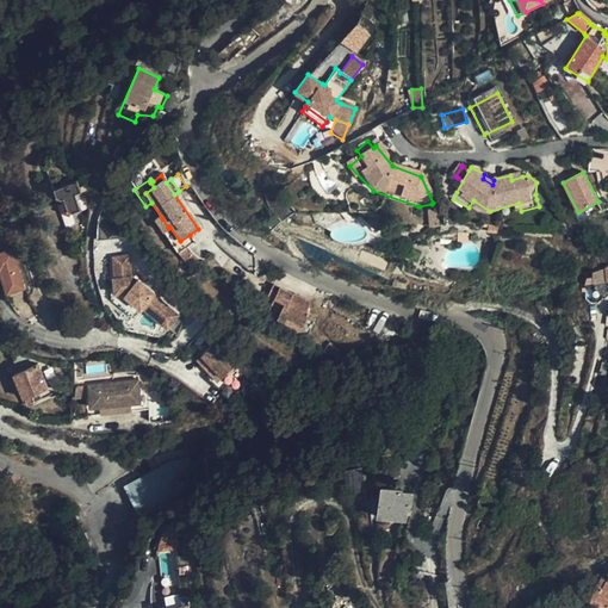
[(81,193),(85,192),(82,185),(76,187),(75,181),(51,188),(55,197),(59,198),(62,197),(66,210),(72,212),(86,209),(81,193)]
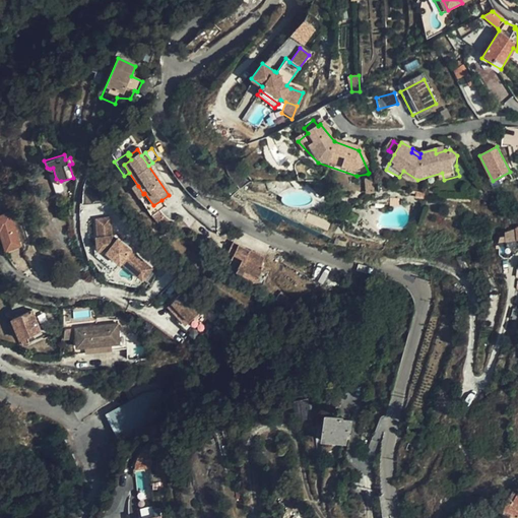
[(375,183),(364,184),(365,197),(376,196),(375,183)]
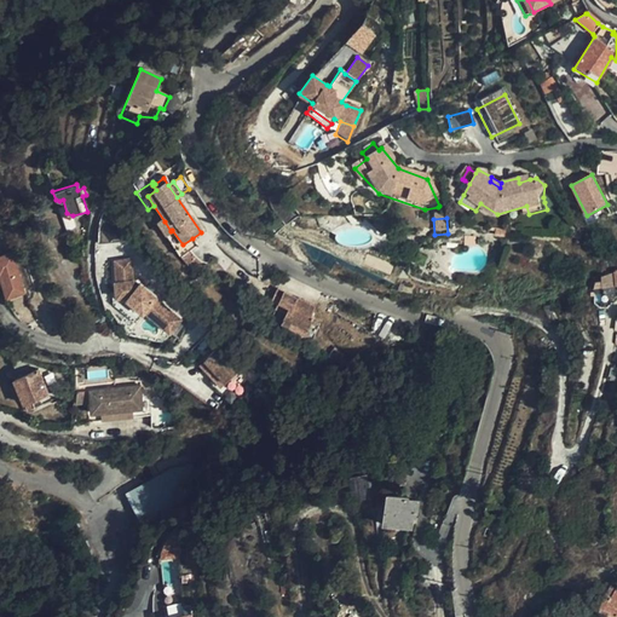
[(171,231),(165,221),(159,225),(182,258),(199,246),(192,238),(183,244),(172,230),(171,231)]
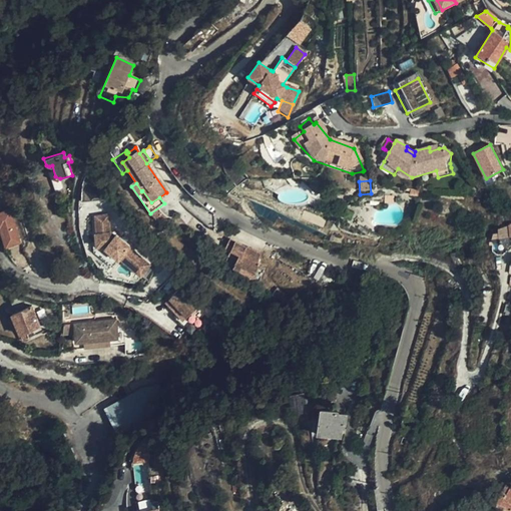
[(21,243),(10,209),(0,212),(0,229),(5,247),(21,243)]
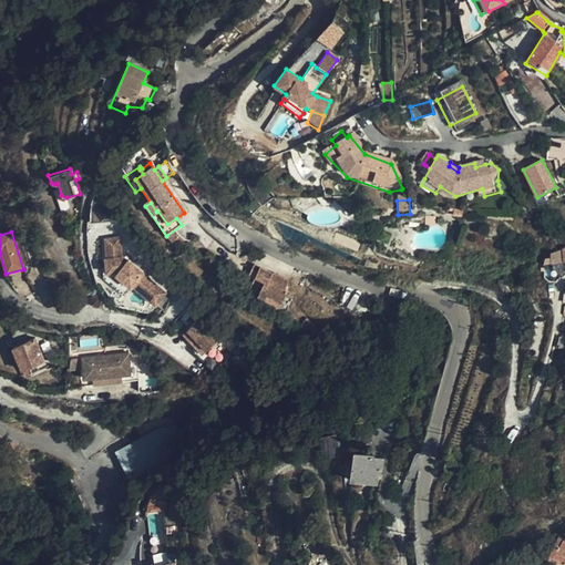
[(126,260),(125,262),(121,257),(119,237),(104,238),(105,258),(103,258),(105,273),(114,271),(115,273),(114,275),(129,287),(130,286),(153,306),(163,294),(141,274),(141,273),(126,260)]
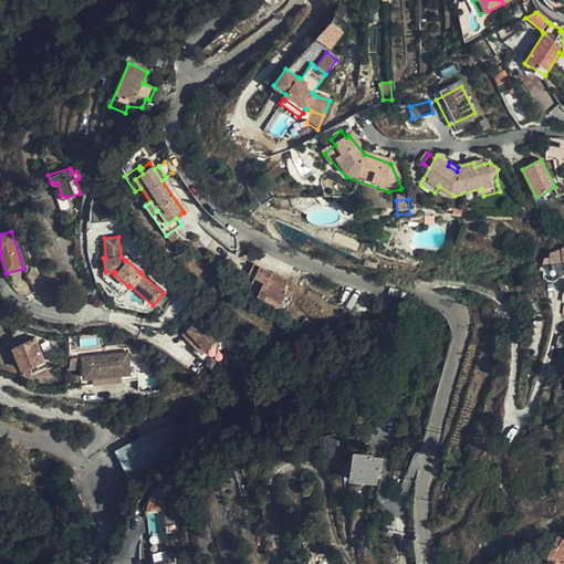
[(248,273),(254,277),(263,280),(257,295),(264,299),(265,294),(282,302),(288,291),(283,289),(288,280),(252,264),(248,273)]
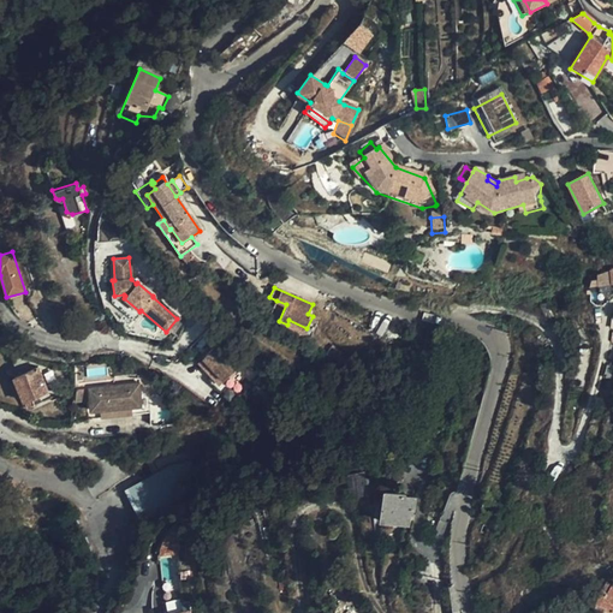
[(286,304),(277,301),(268,320),(310,338),(314,331),(307,328),(289,320),(287,325),(279,321),(286,304)]
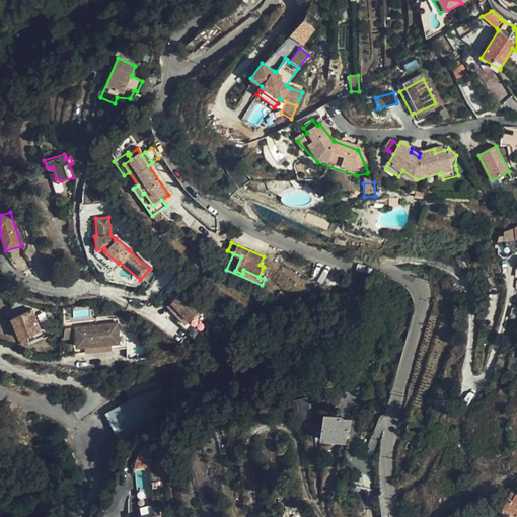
[(181,290),(178,292),(197,311),(199,309),(181,290)]
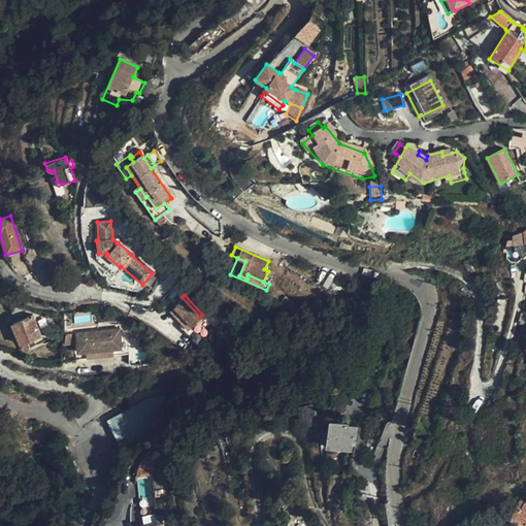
[(182,297),(170,309),(188,328),(200,317),(182,297)]
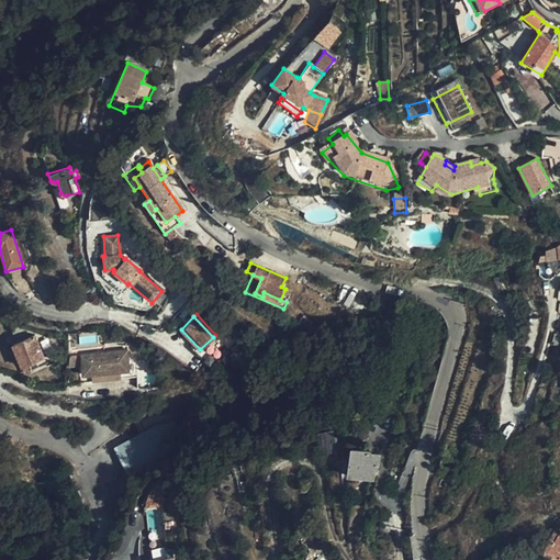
[(316,325),(304,316),(300,323),(311,332),(316,325)]
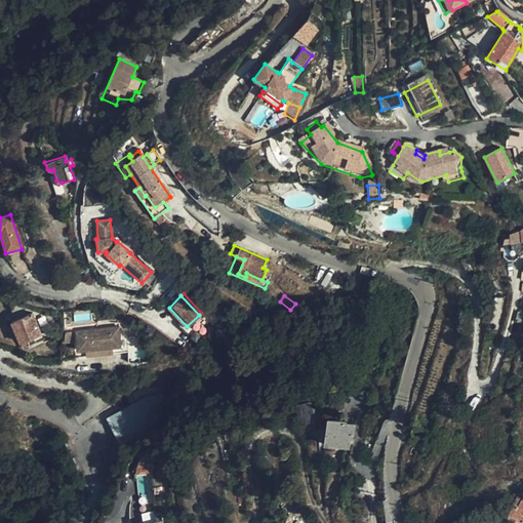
[(11,320),(23,346),(42,338),(31,312),(23,315),(19,307),(10,310),(13,318),(11,320)]
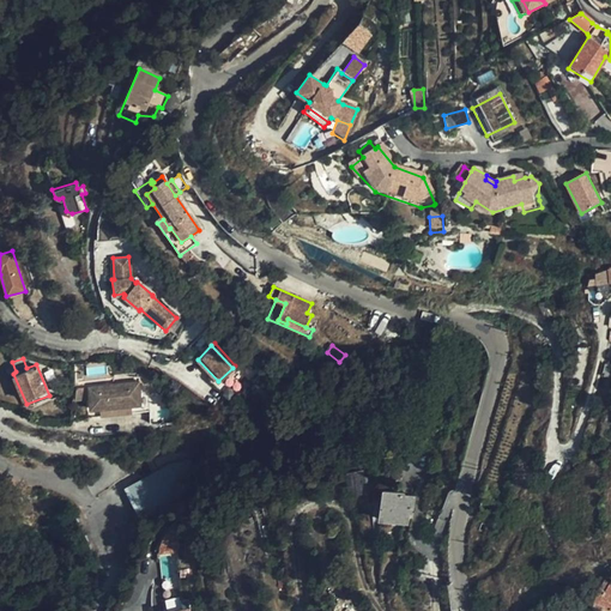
[(198,360),(193,363),(215,385),(218,381),(198,360)]
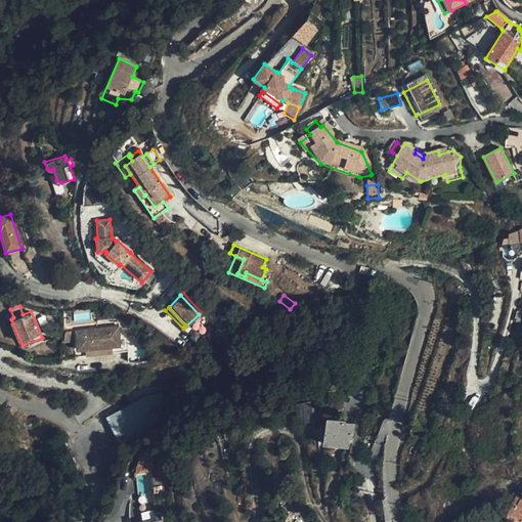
[(117,327),(117,328),(119,328),(124,338),(130,335),(124,322),(116,323),(117,327)]
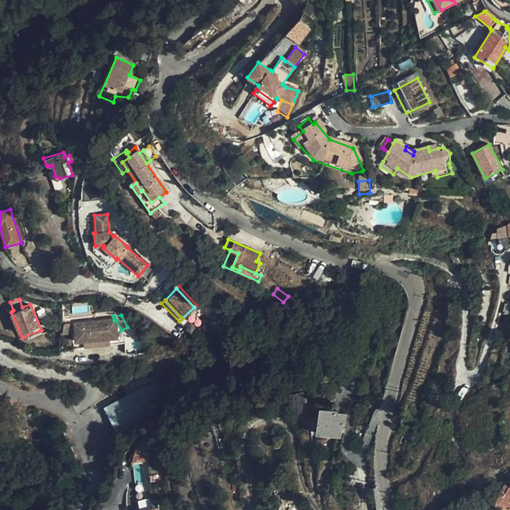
[(73,333),(73,340),(82,340),(83,346),(108,344),(108,338),(115,337),(114,320),(114,319),(62,323),(63,334),(73,333)]
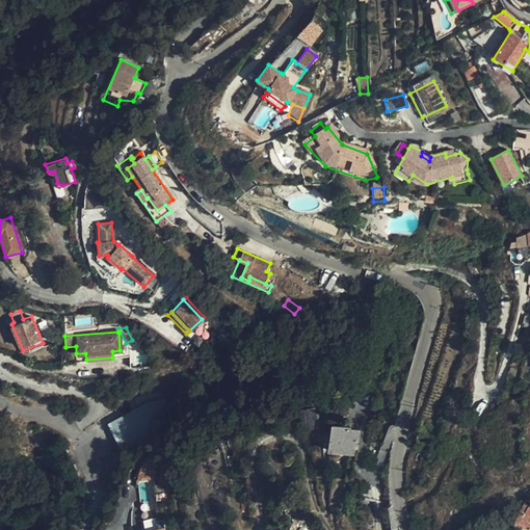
[(159,430),(148,406),(112,423),(124,447),(159,430)]
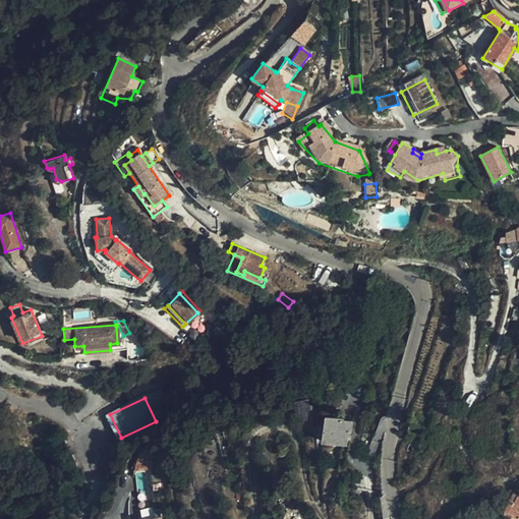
[(308,398),(295,400),(296,416),(309,415),(308,398)]
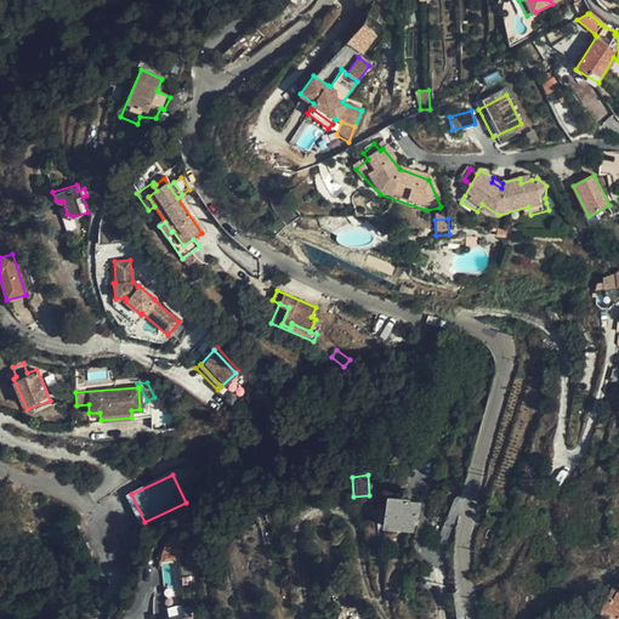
[(415,516),(418,504),(405,501),(405,500),(387,497),(384,514),(381,527),(409,531),(413,516),(415,516)]
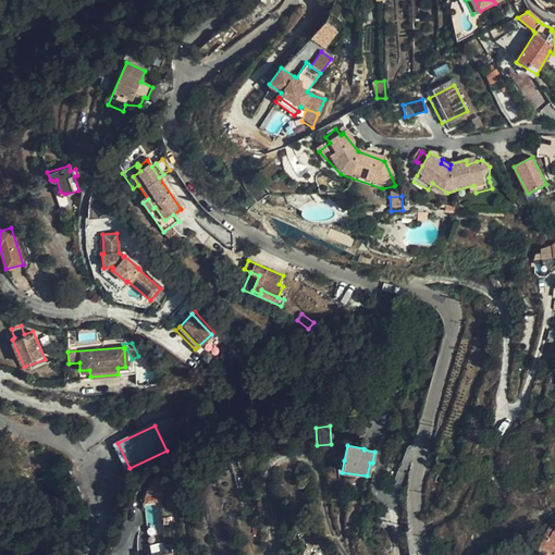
[(146,502),(161,501),(160,483),(145,484),(146,502)]
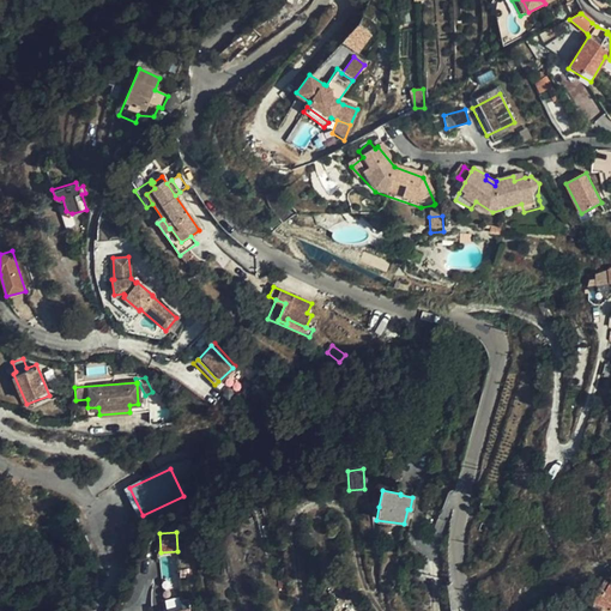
[(600,593),(605,585),(599,581),(593,590),(600,593)]
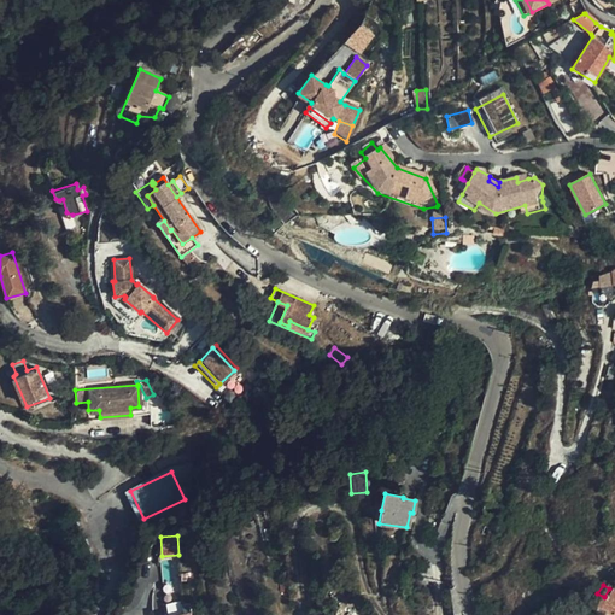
[(614,614),(614,591),(609,589),(604,597),(597,593),(586,611),(591,614),(614,614)]
